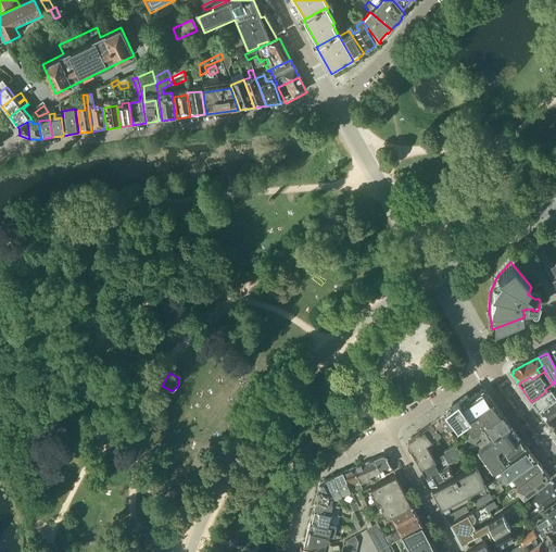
[(531,402),(539,412),(555,399),(555,383),(554,384),(554,383),(548,387),(545,389),(546,391),(531,402)]
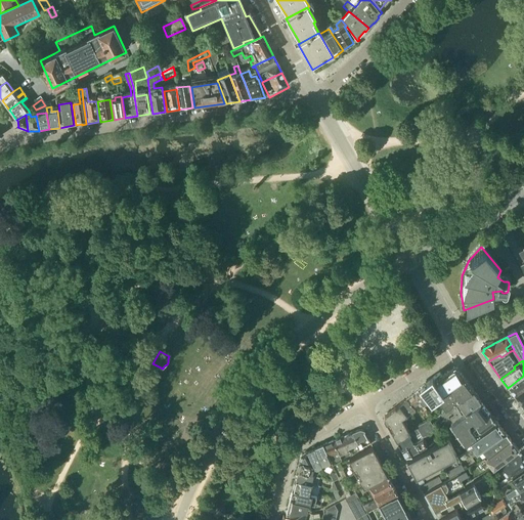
[(437,399),(444,395),(443,394),(464,380),(456,371),(453,371),(442,378),(439,376),(421,390),(431,403),(437,399)]
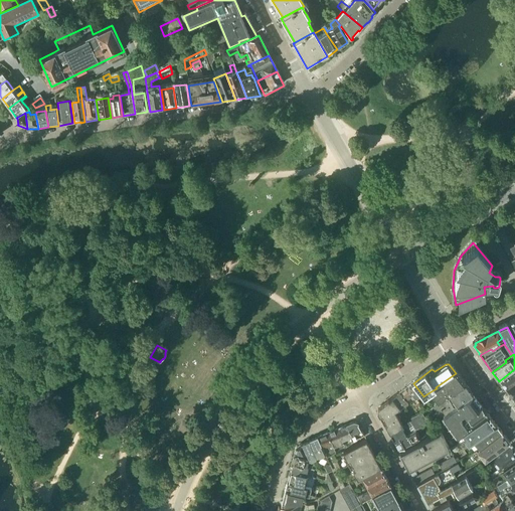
[(514,369),(499,381),(505,390),(514,382),(514,369)]
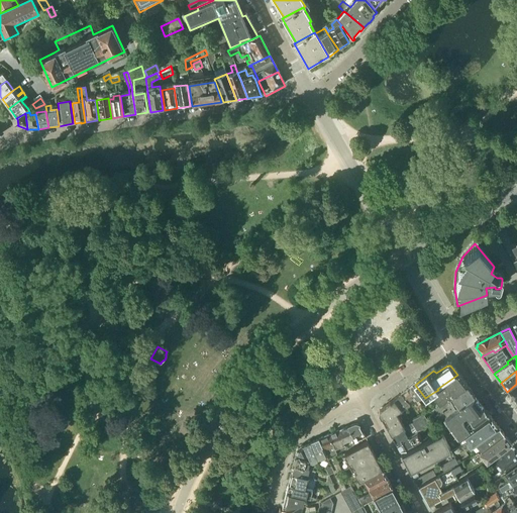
[(469,391),(467,388),(457,375),(437,389),(438,390),(431,394),(441,408),(469,391)]
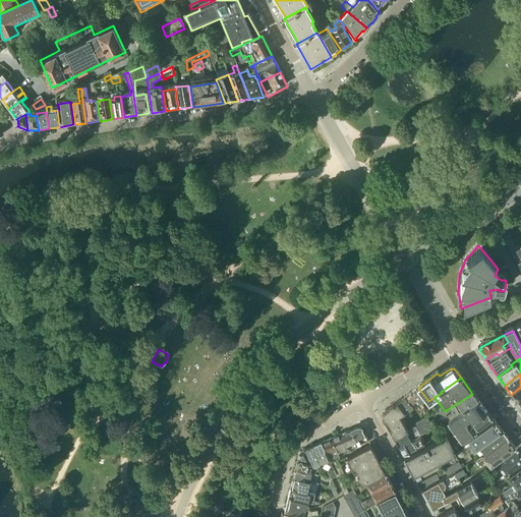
[(520,387),(511,395),(518,403),(520,400),(520,387)]
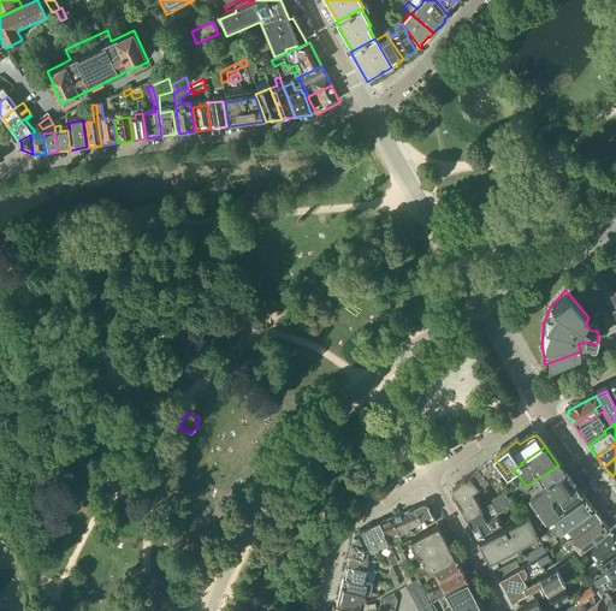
[(492,461),(486,466),(497,480),(503,476),(507,474),(495,458),(492,461)]
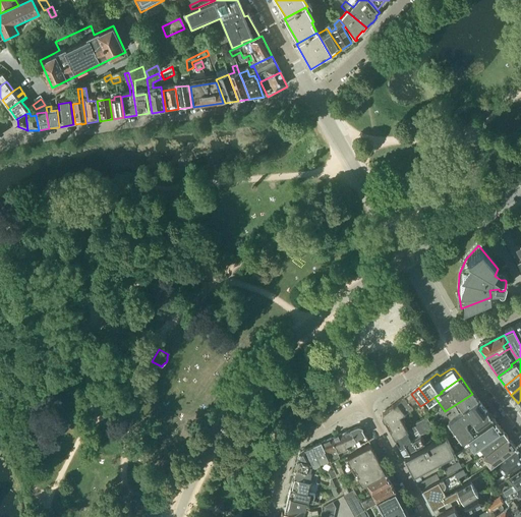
[(411,394),(410,395),(404,400),(413,410),(420,406),(411,394)]
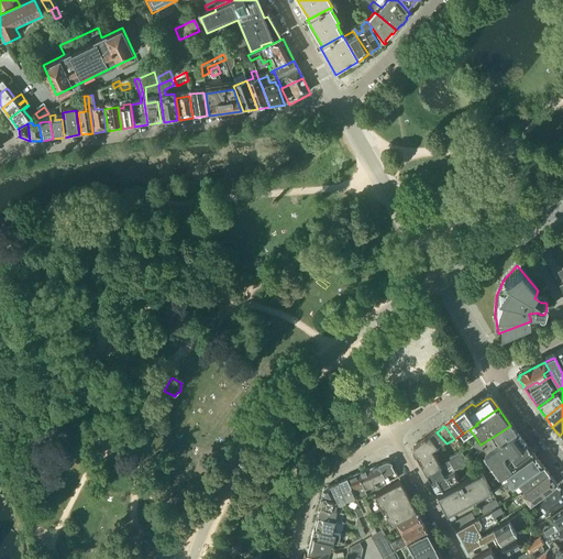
[(481,458),(517,434),(510,426),(481,445),(474,449),(481,458)]
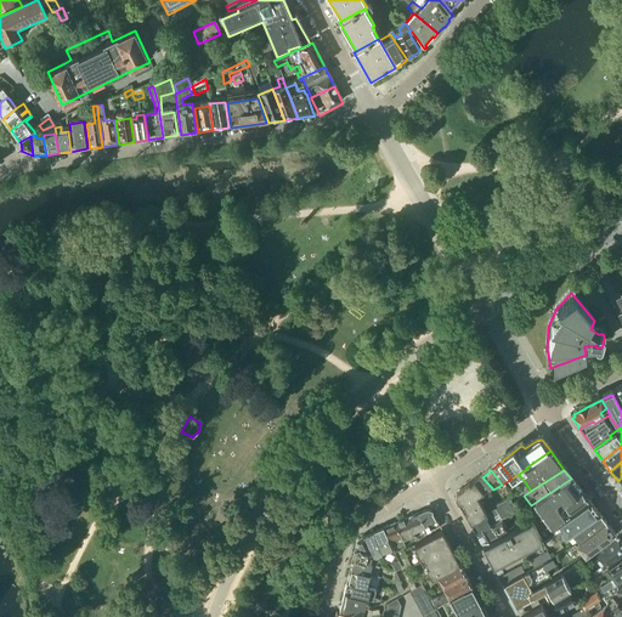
[(474,484),(482,496),(484,497),(493,490),(482,477),(474,484)]
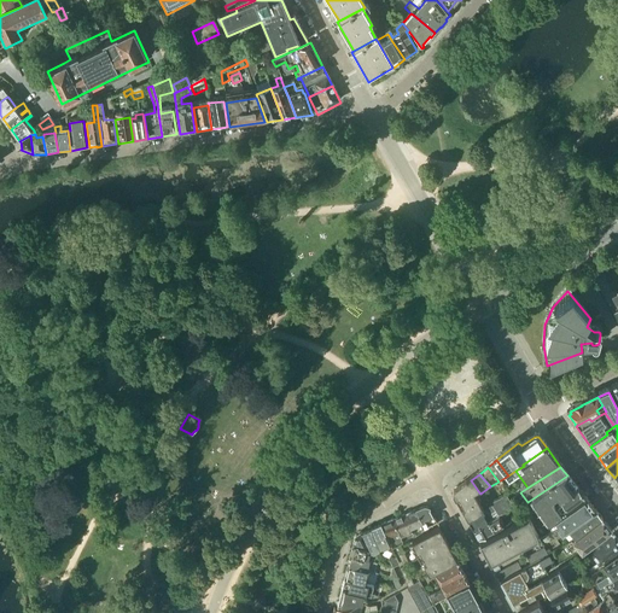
[(531,502),(547,524),(560,514),(555,507),(560,503),(559,503),(577,489),(567,476),(528,502),(529,505),(531,502)]
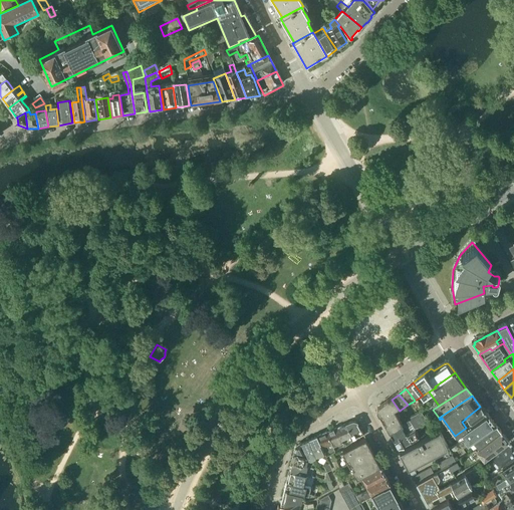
[(401,430),(401,429),(402,428),(394,413),(399,410),(392,400),(389,403),(388,402),(377,410),(376,414),(383,427),(384,426),(390,436),(401,430)]
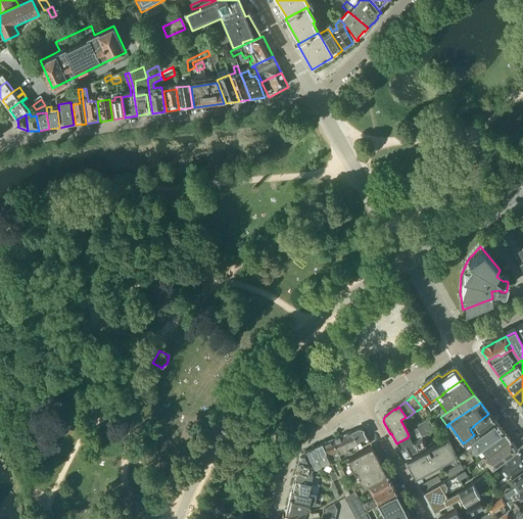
[(470,429),(474,435),(493,421),(488,414),(473,426),(474,426),(470,429)]
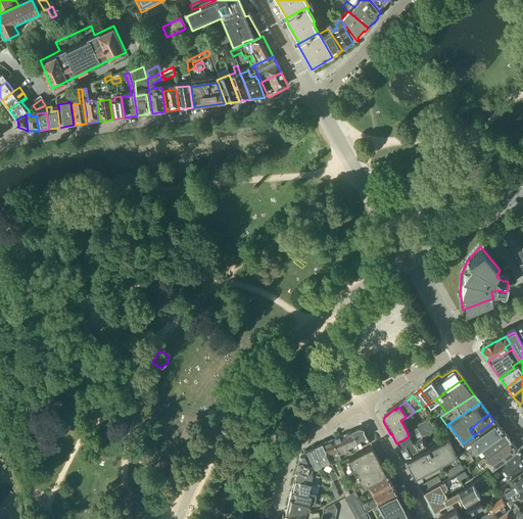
[(505,435),(493,421),(474,435),(463,443),(464,444),(465,444),(462,446),(471,460),(480,453),(505,435)]
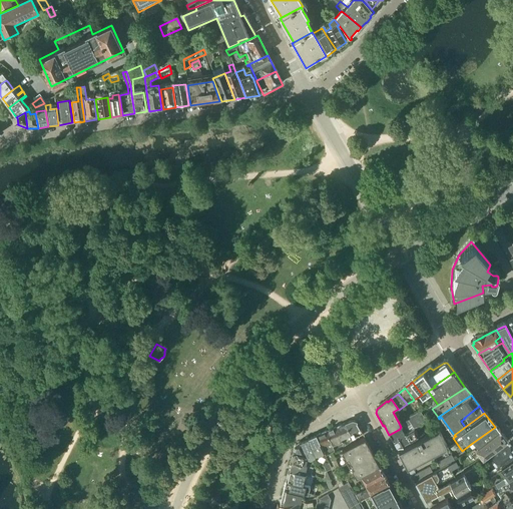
[(415,431),(427,424),(420,414),(408,421),(414,431),(415,431)]
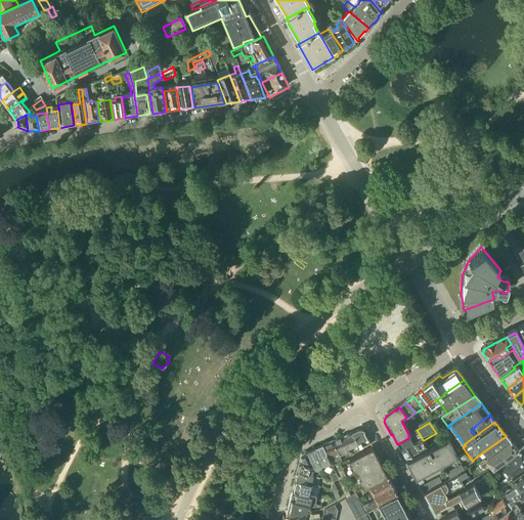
[(360,433),(352,436),(359,450),(369,446),(366,439),(363,434),(360,433)]
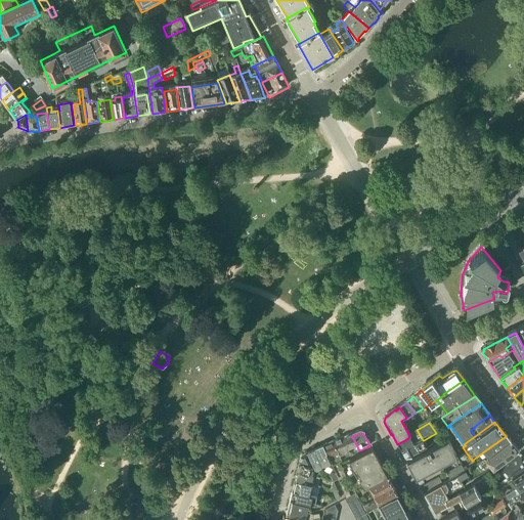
[(350,453),(359,450),(352,436),(343,439),(350,453)]
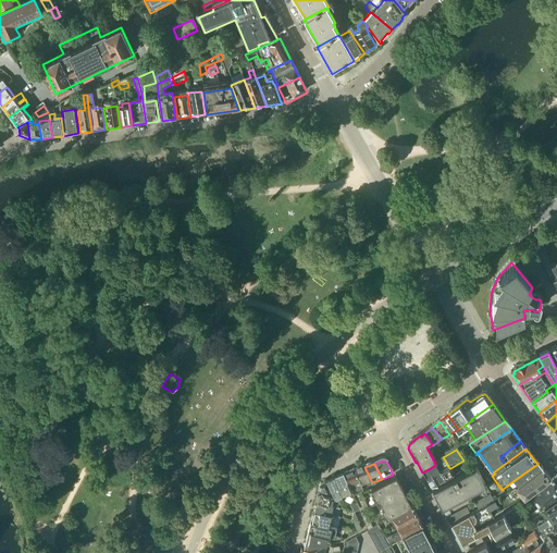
[(517,489),(519,488),(520,490),(544,474),(537,464),(511,482),(517,489)]
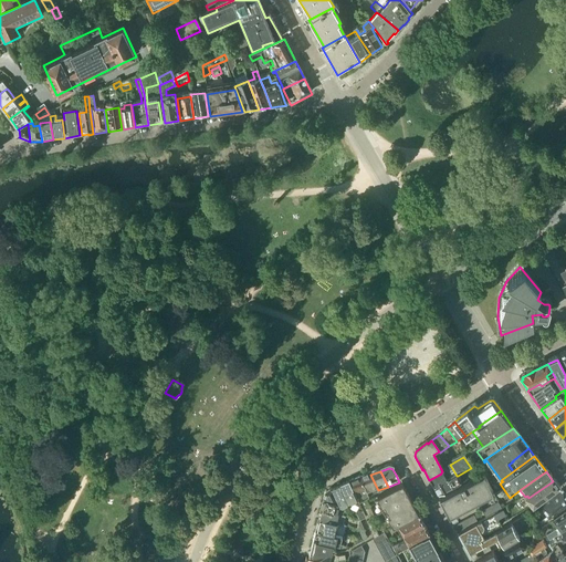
[(429,480),(435,490),(447,482),(441,474),(429,480)]
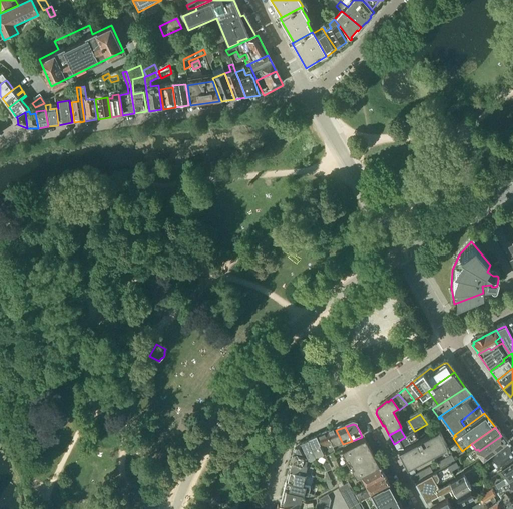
[(343,444),(336,430),(326,434),(335,452),(344,448),(343,444)]
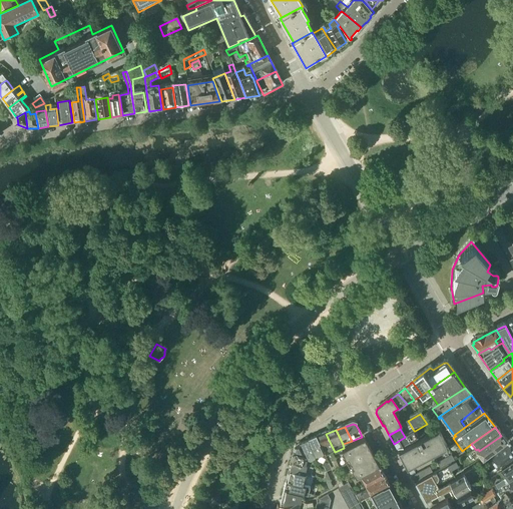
[(414,431),(405,437),(394,444),(398,452),(419,440),(415,431),(414,431)]
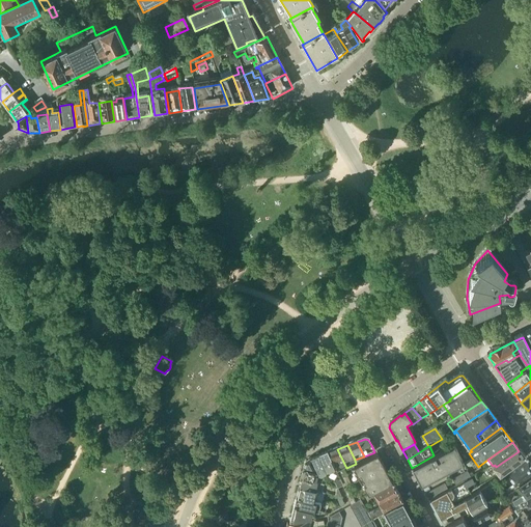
[(463,464),(453,447),(413,469),(421,486),(463,464)]
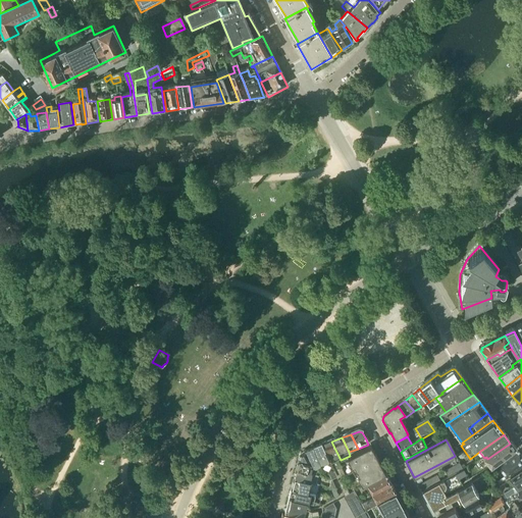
[(330,465),(341,460),(331,442),(321,446),(330,465)]
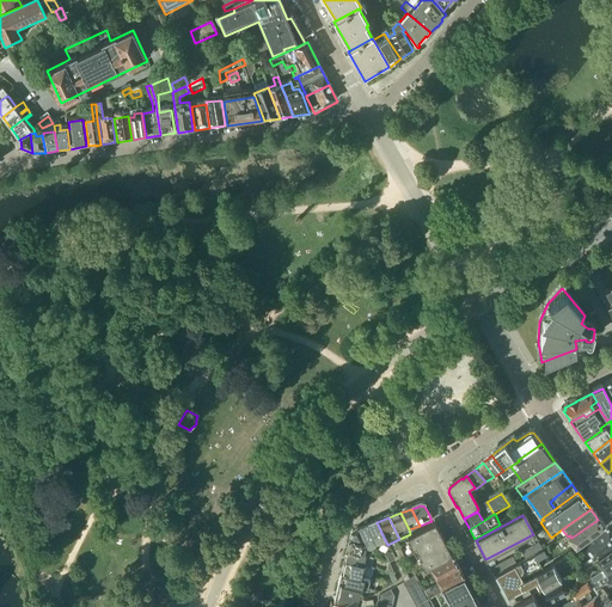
[(575,550),(604,528),(598,520),(571,538),(570,535),(568,537),(556,545),(561,551),(570,544),(575,550)]
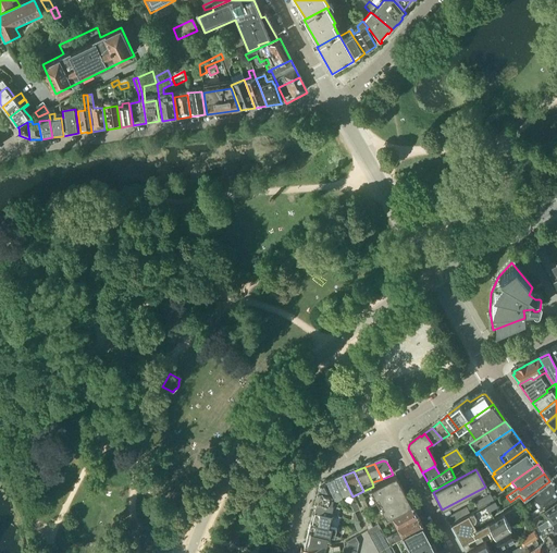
[(343,476),(334,480),(325,483),(332,499),(335,503),(353,496),(343,476)]
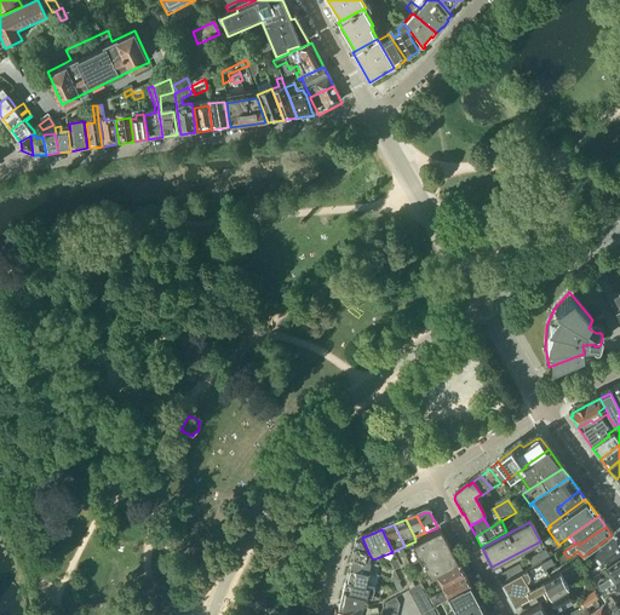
[(430,580),(435,578),(458,565),(441,533),(413,547),(418,558),(422,557),(428,568),(425,570),(430,580)]
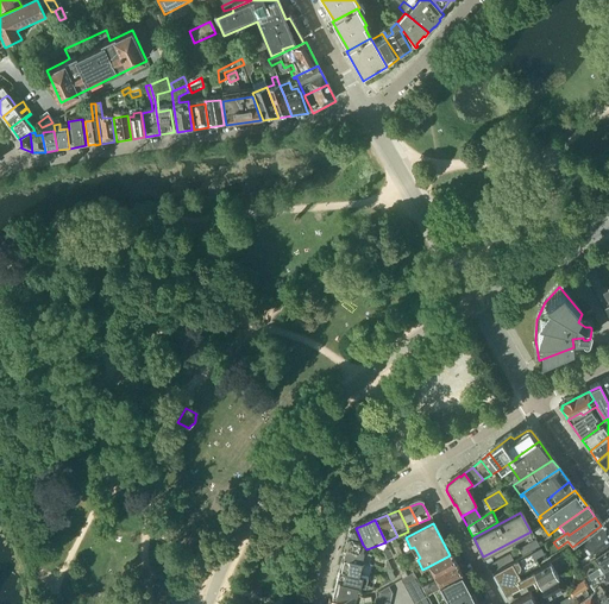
[(347,541),(363,545),(356,528),(353,529),(350,533),(347,541)]
